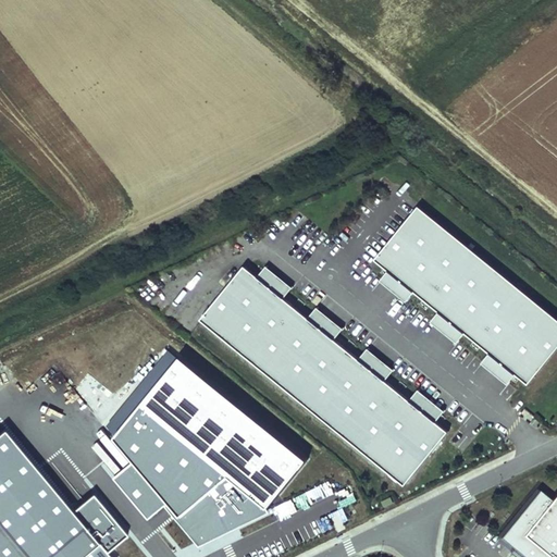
[(556,350),(556,322),(418,209),(373,262),(387,274),(413,295),(438,314),(465,336),(489,356),(516,378),(528,387),(556,350)]
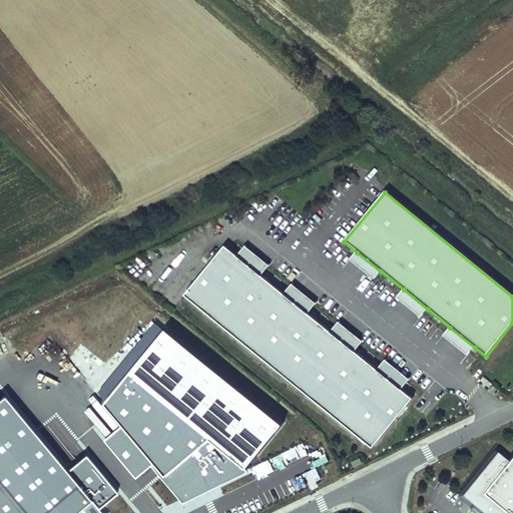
[(268,268),(243,247),(235,258),(260,277),(268,268)]
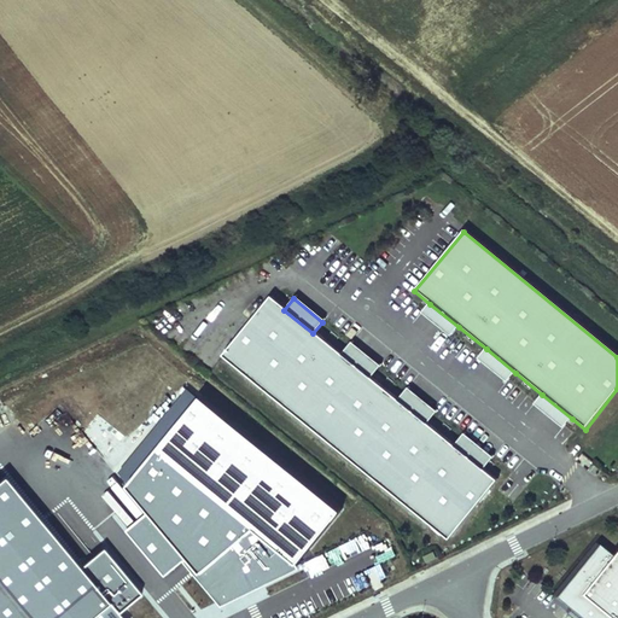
[(284,310),(269,299),(222,359),(448,542),(496,483),(482,471),(453,447),(426,425),(397,401),(369,379),(340,355),(313,333),(284,310)]
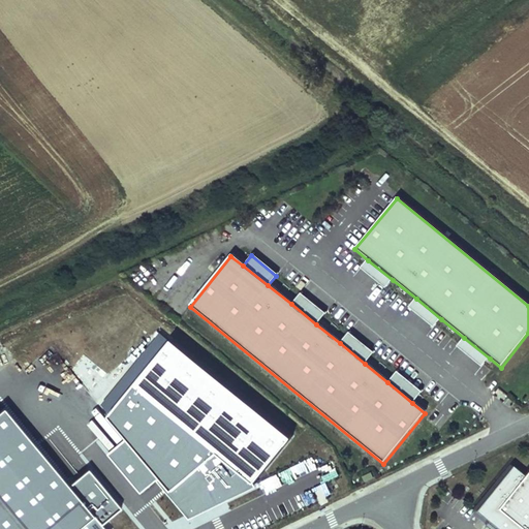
[(393,280),(368,260),(361,270),(385,290),(393,280)]
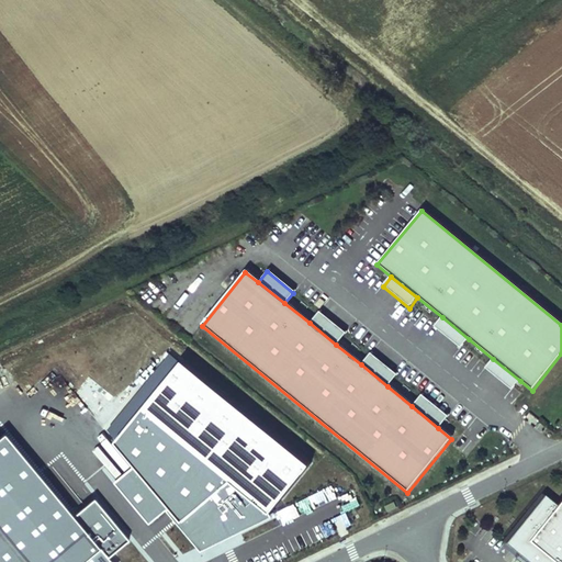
[(344,334),(317,313),(310,323),(336,345),(344,334)]
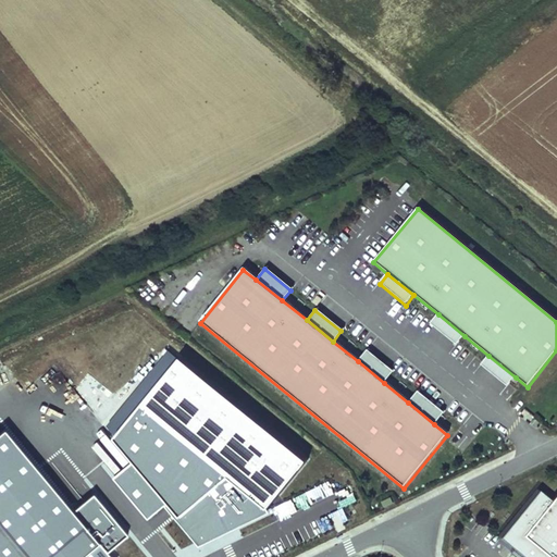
[(465,336),(438,314),(430,325),(456,347),(465,336)]
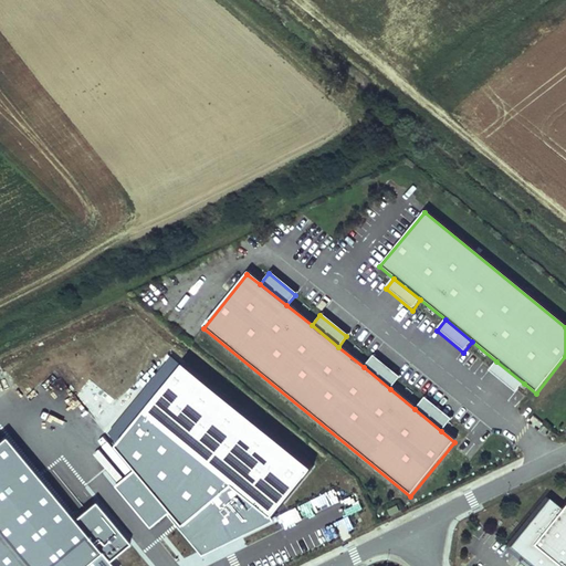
[(398,379),(371,357),(364,367),(390,389),(398,379)]
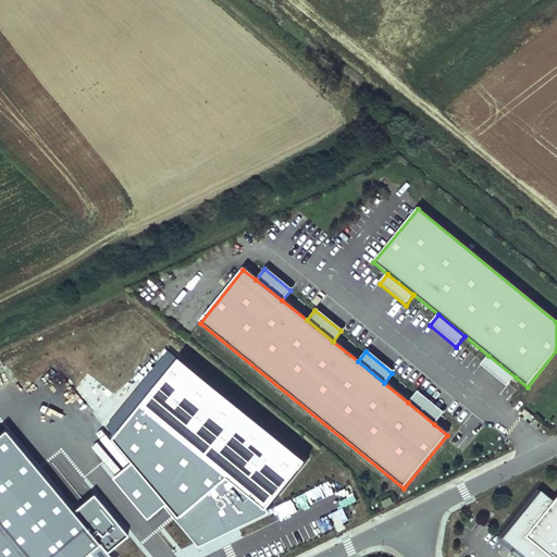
[(507,388),(516,378),(489,356),(480,367),(507,388)]
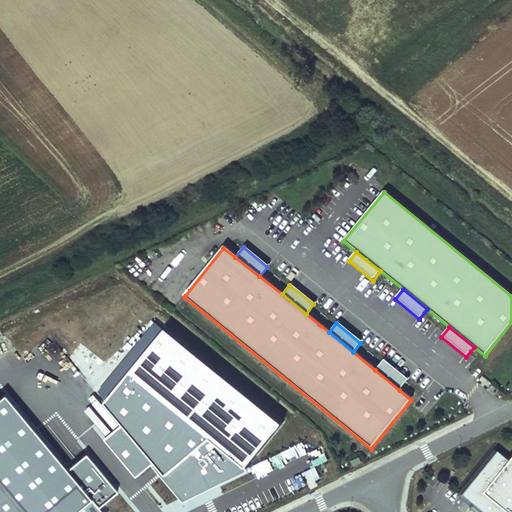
[(181,492),(186,496),(248,465),(255,455),(261,452),(285,418),(164,330),(123,387),(130,392),(138,381),(178,410),(162,433),(170,449),(176,453),(161,461),(169,477),(175,481),(181,492)]
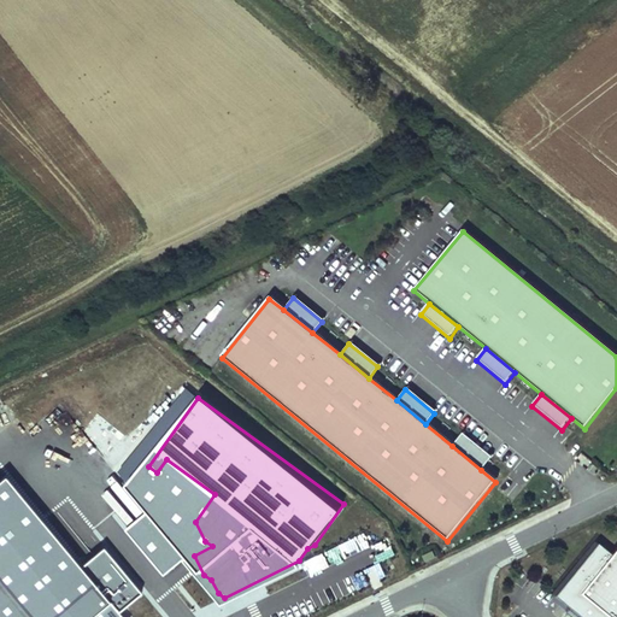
[(491,458),(462,435),(452,446),(481,470),(491,458)]
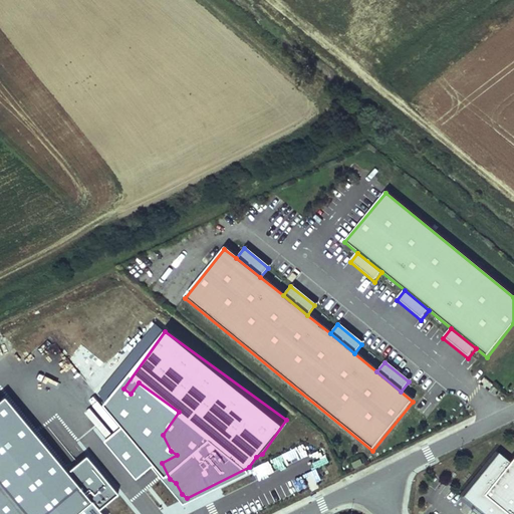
[(0,513),(102,513),(98,509),(117,494),(87,455),(65,472),(6,396),(0,400),(0,513)]
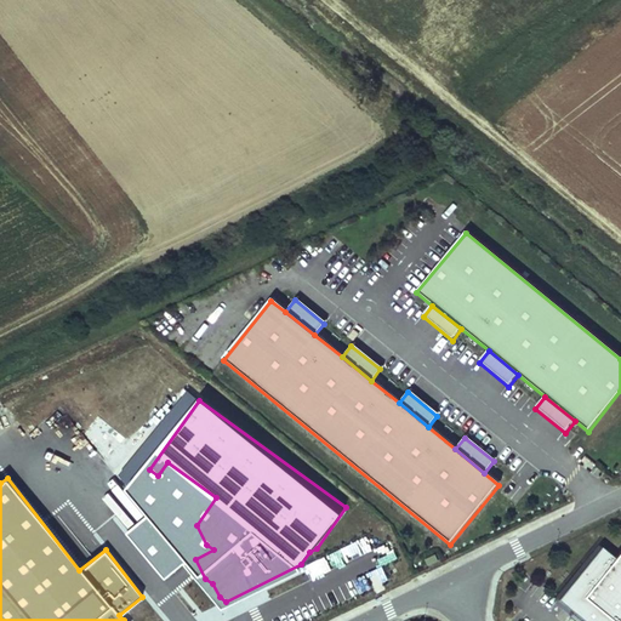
[(176,567),(204,548),(193,531),(164,550),(176,567)]
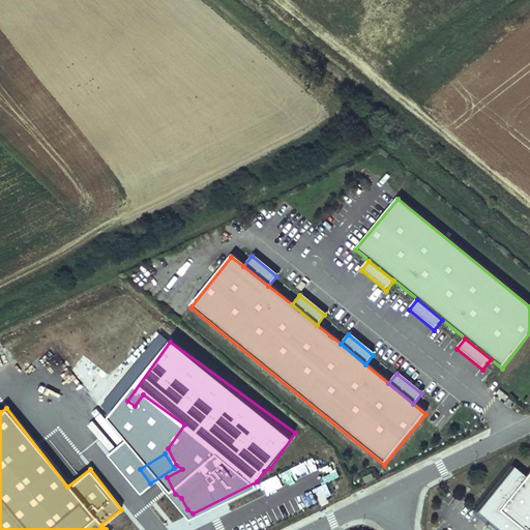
[(529,529),(529,471),(525,478),(512,468),(475,513),(495,529),(529,529)]
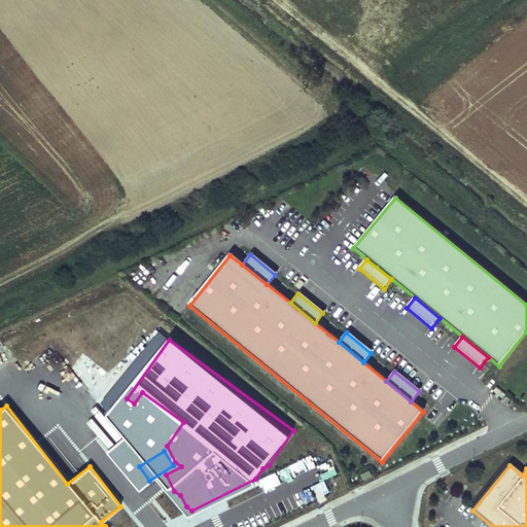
[(373,475),(371,468),(360,473),(363,479),(373,475)]
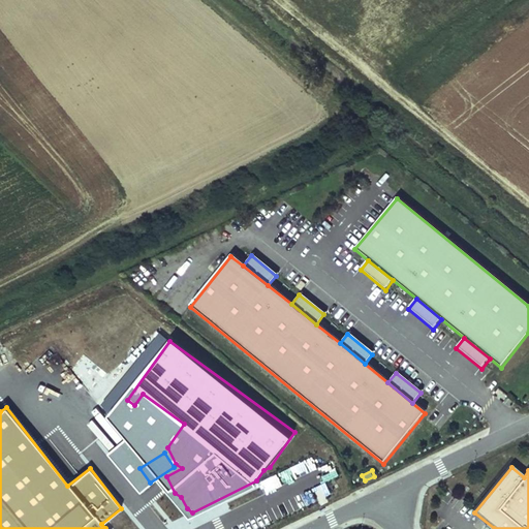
[(271,518),(287,509),(283,501),(267,509),(271,518)]
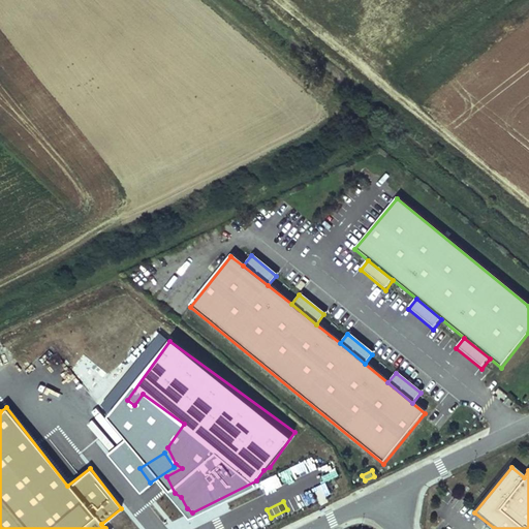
[(220,528),(247,528),(243,519),(220,528)]
